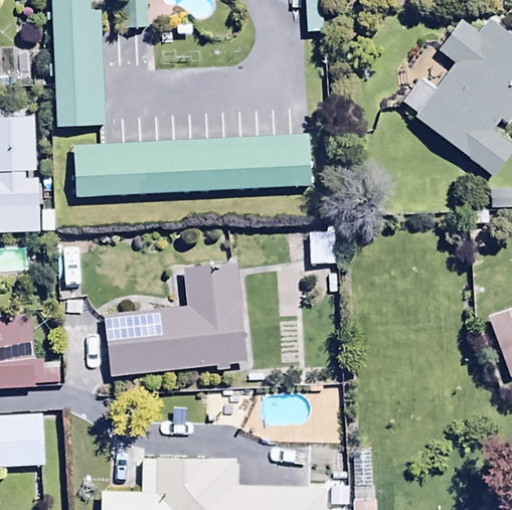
[(52,0),(57,129),(104,127),(100,12),(92,12),(91,0),(52,0)]
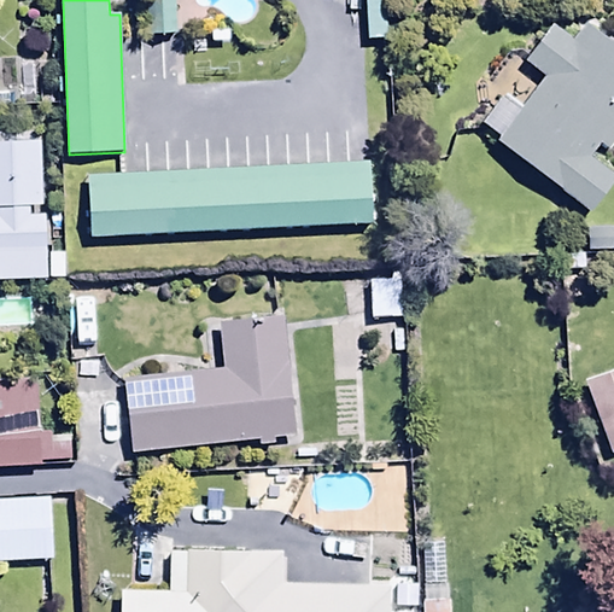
[(148,0),(150,34),(177,34),(176,0),(148,0)]
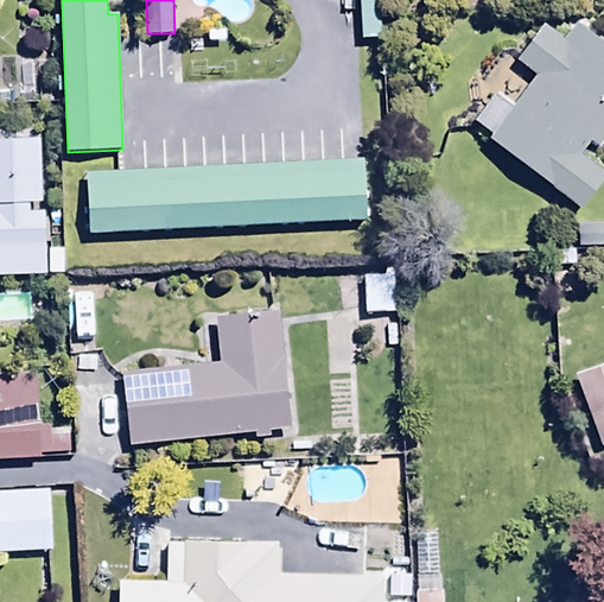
[(491,134),(490,137),(584,207),(603,179),(603,168),(583,151),(590,141),(597,146),(603,138),(603,43),(577,23),(564,39),(545,25),(520,59),(536,71),(510,107),(493,94),(474,121),(491,134)]
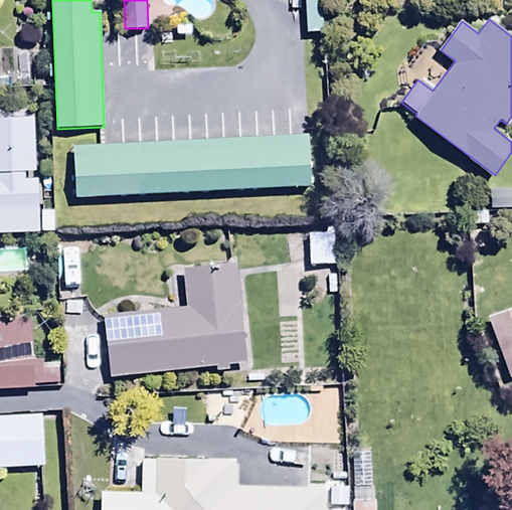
[(74,147),(77,196),(310,184),(308,135),(74,147)]
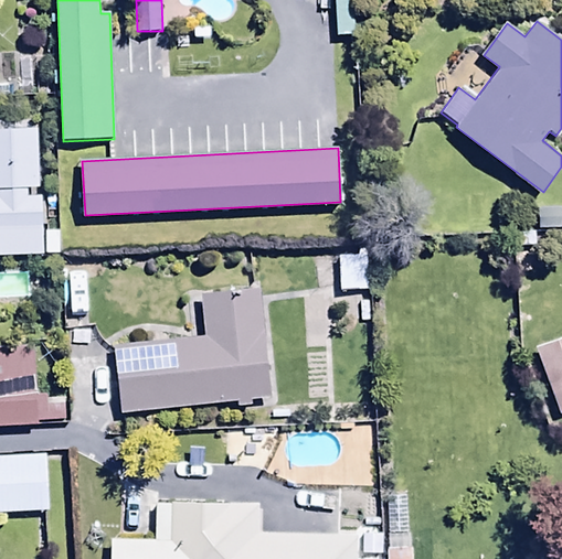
[(0,257),(31,257),(30,200),(0,200),(0,257)]
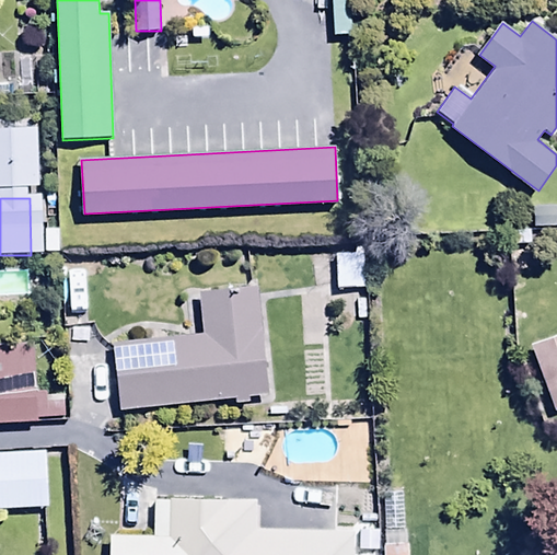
[(556,204),(534,204),(534,226),(556,224),(556,204)]
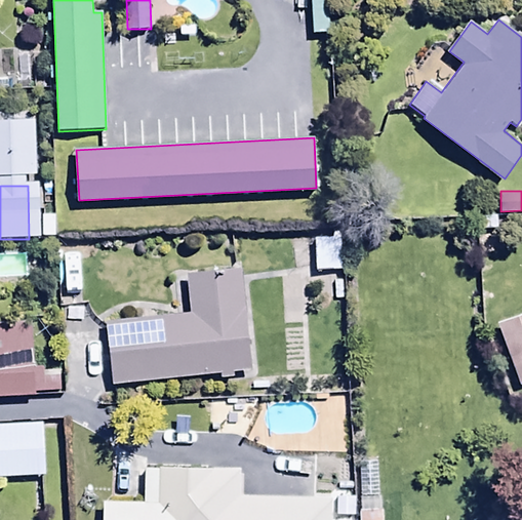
[(345,237),(315,237),(315,270),(345,270),(345,237)]
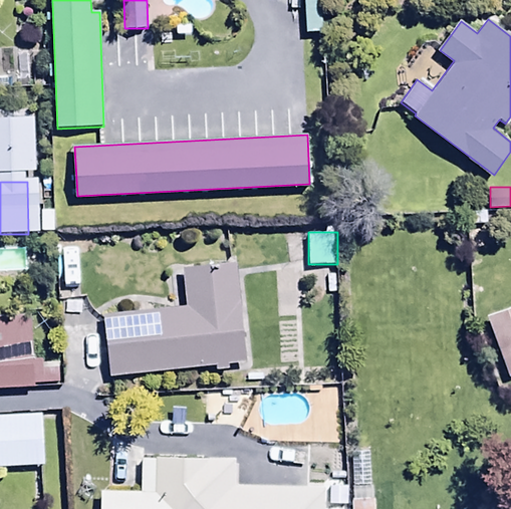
[(104,316),(111,375),(247,359),(236,261),(184,267),(189,307),(104,316)]
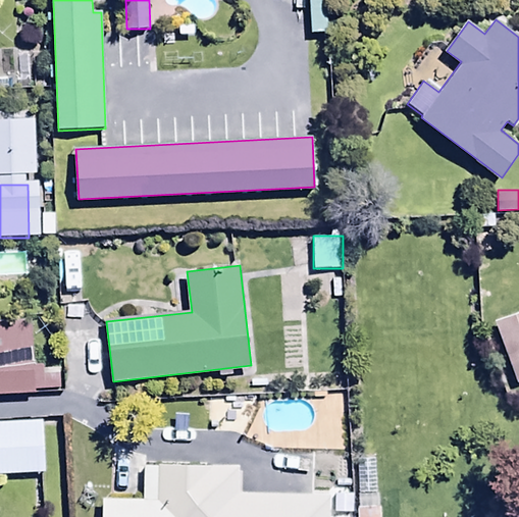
[(518,314),(497,322),(517,383),(518,383),(518,314)]
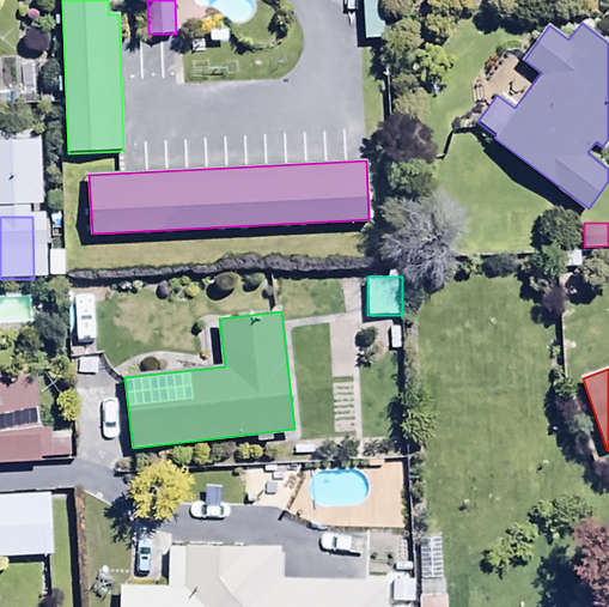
[(40,375),(0,376),(0,462),(72,460),(71,422),(42,423),(40,375)]
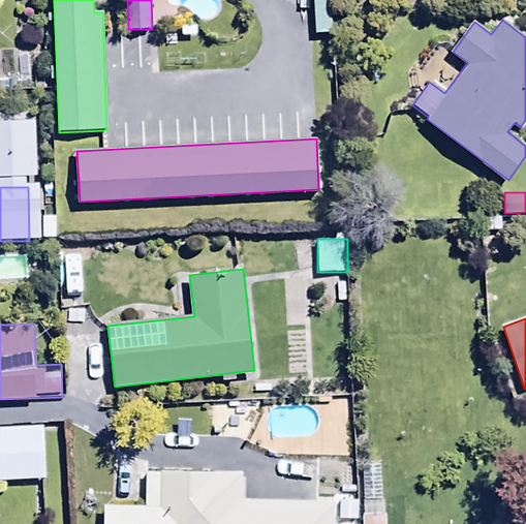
[(45,425),(0,427),(0,480),(48,478),(45,425)]
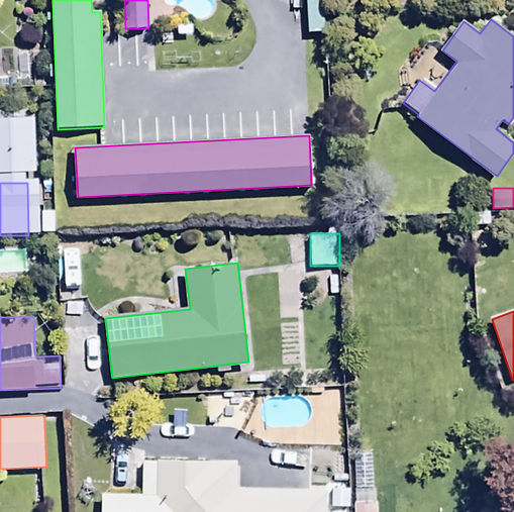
[(101,495),(100,511),(235,511),(236,471),(213,471),(214,459),(143,457),(142,496),(101,495)]
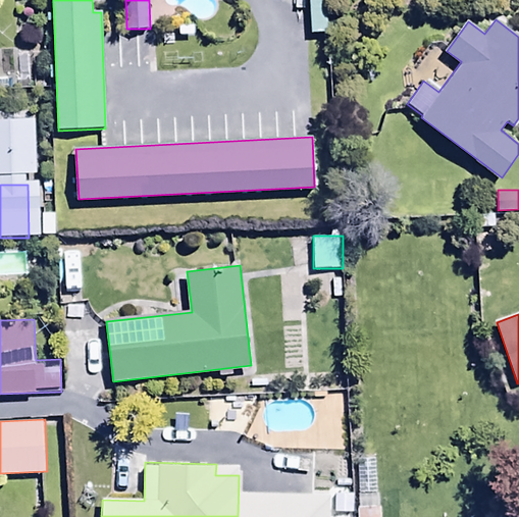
[(382,516),(383,508),(360,508),(360,516),(382,516)]
